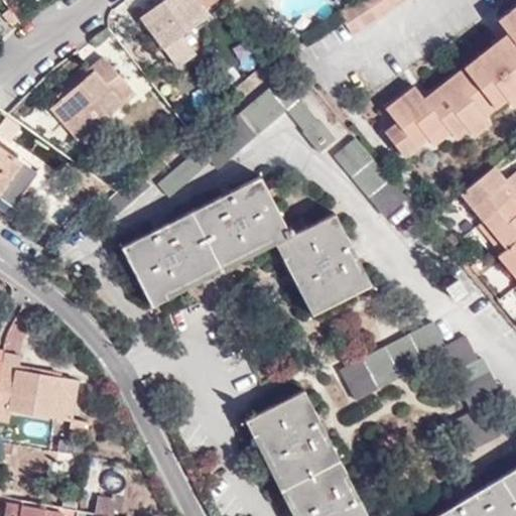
[(141,16),(162,0),(153,0),(137,12),(141,16)]
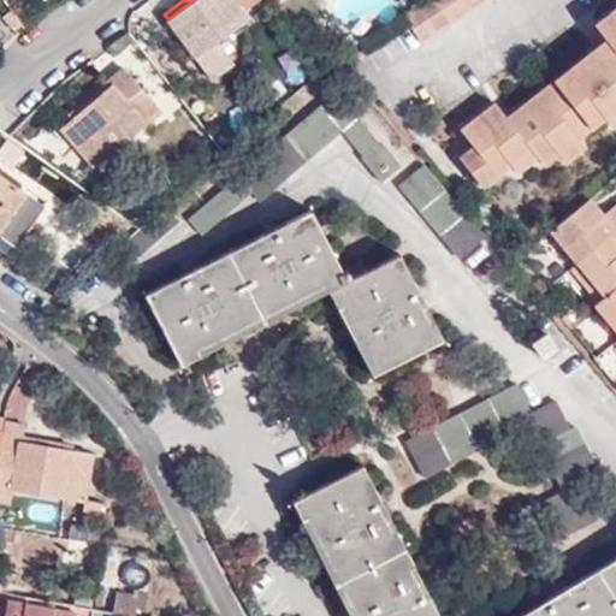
[(249,16),(244,9),(256,0),(194,0),(169,19),(195,55),(249,16)]
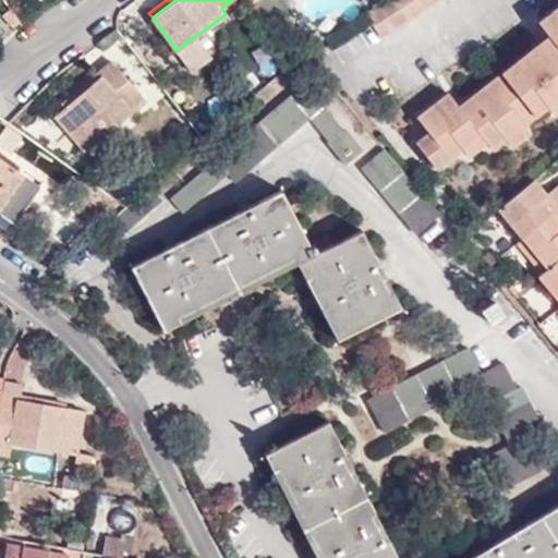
[(397,27),(411,17),(399,0),(385,0),(381,2),(397,27)]
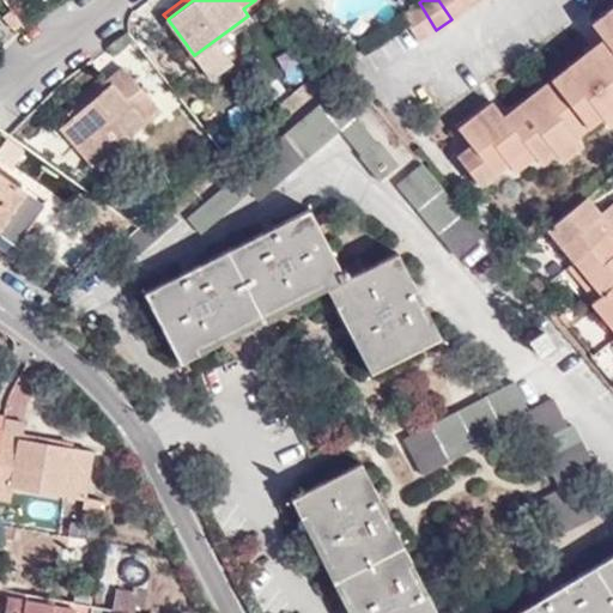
[(438,0),(451,19),(466,11),(459,0),(438,0)]
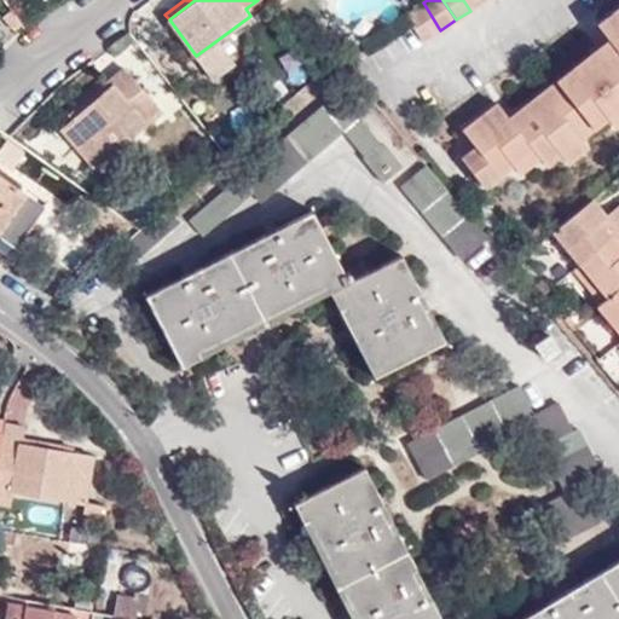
[(463,0),(470,11),(485,1),(484,0),(463,0)]
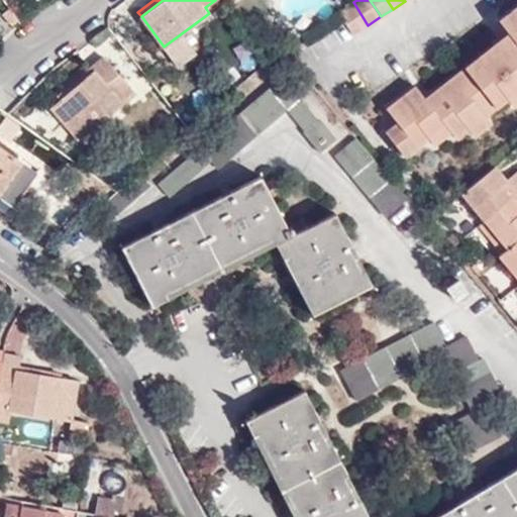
[(353,2),(347,6),(340,11),(354,33),(368,25),(353,2)]
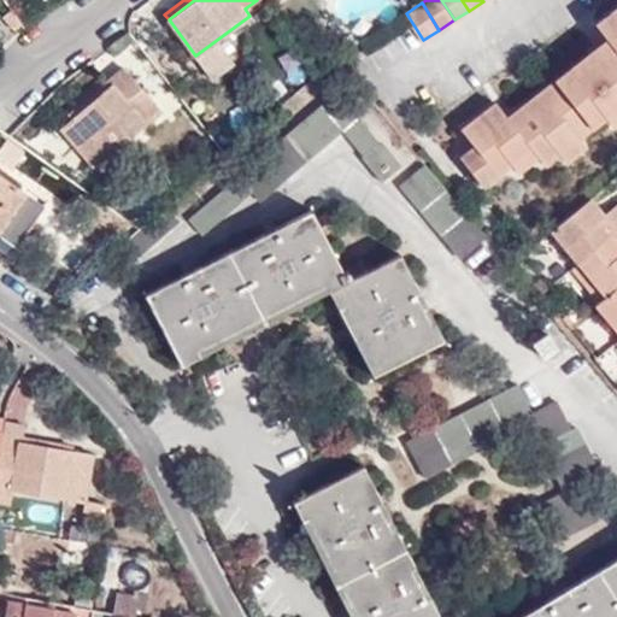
[(616,4),(610,11),(616,21),(616,40),(513,123),(507,117),(495,100),(462,127),(474,144),(459,156),(483,186),(512,163),(532,147),(539,156),(546,164),(559,153),(581,136),(606,117),(616,107),(616,4)]
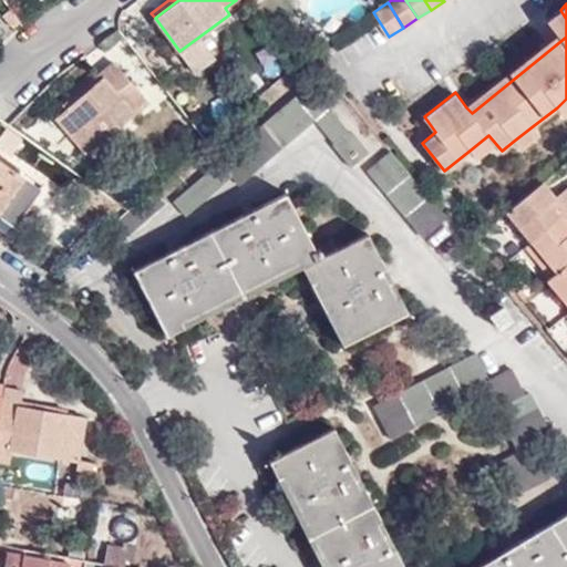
[(547,20),(556,34),(466,107),(472,113),(566,37),(566,19),(560,10),(547,20)]
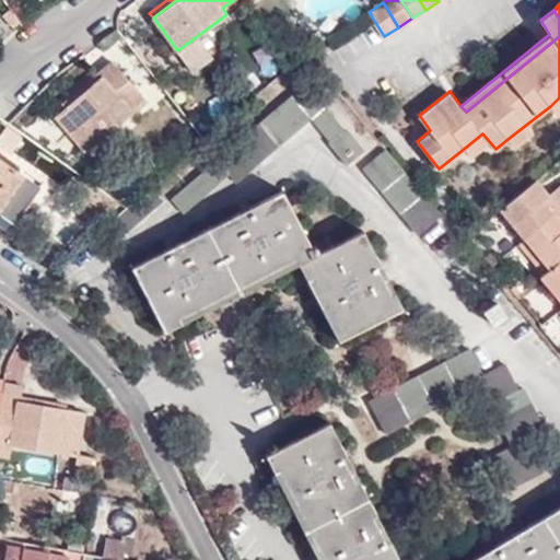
[(144,96),(113,59),(101,70),(104,74),(67,107),(56,116),(86,150),(135,109),(132,107),(144,96)]
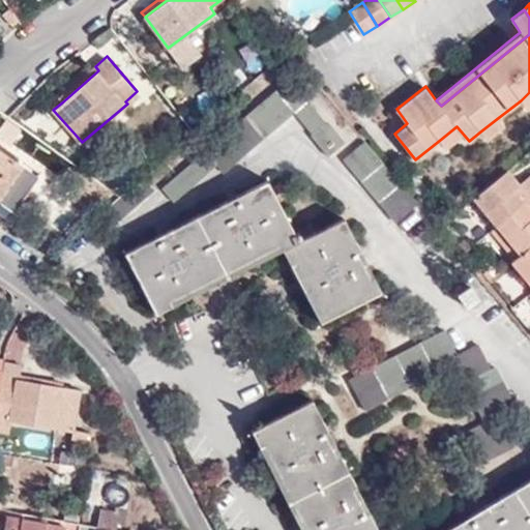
[(95,66),(60,97),(63,101),(98,70),(95,66)]
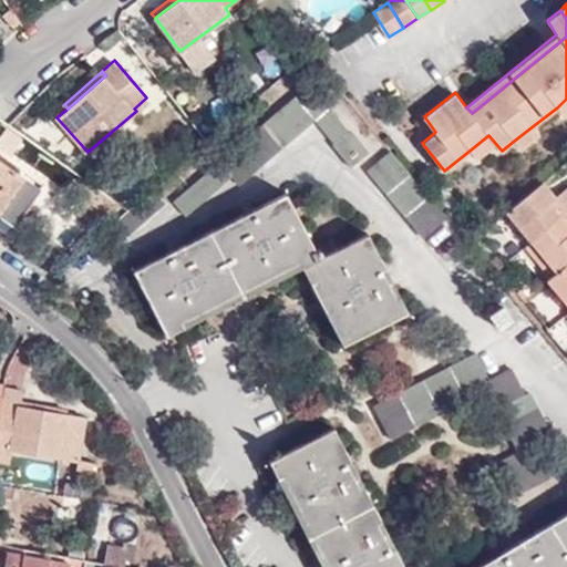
[(254,95),(267,85),(260,75),(246,86),(254,95)]
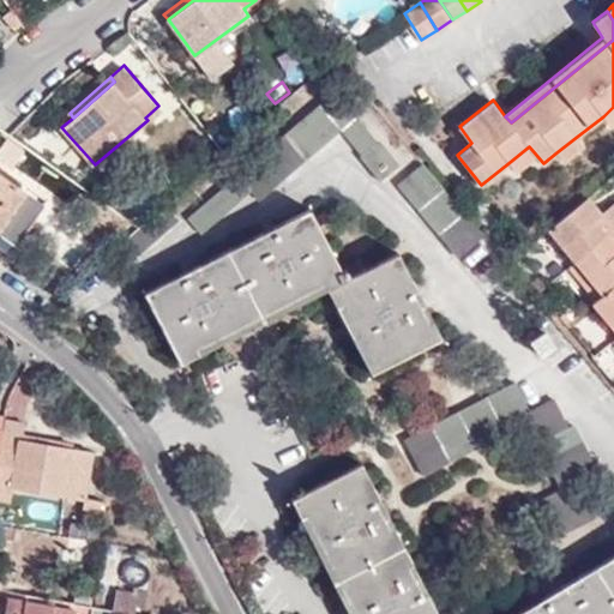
[(341,128),(381,176),(397,164),(336,90),(188,217),(200,232),(251,188),(259,197),(341,128)]
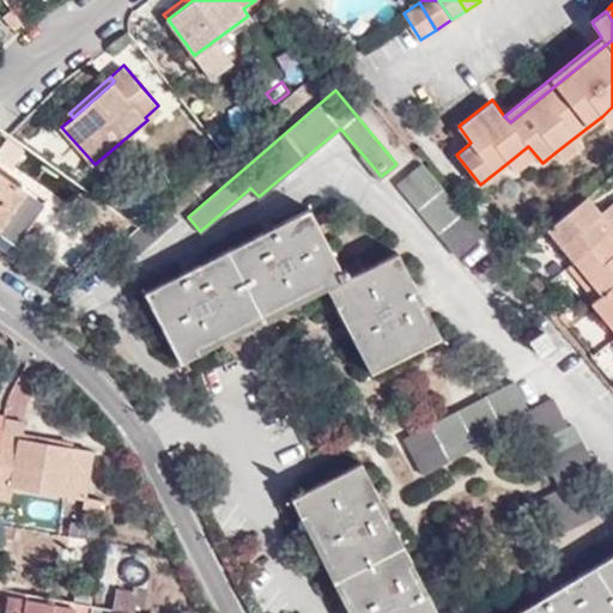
[(610,125),(612,121),(612,107),(602,116),(610,125)]
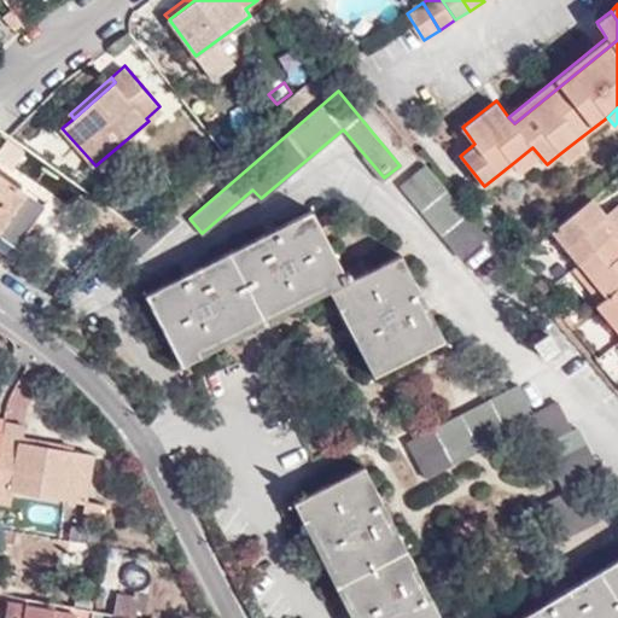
[(567,162),(589,146),(582,136),(560,153),(567,162)]
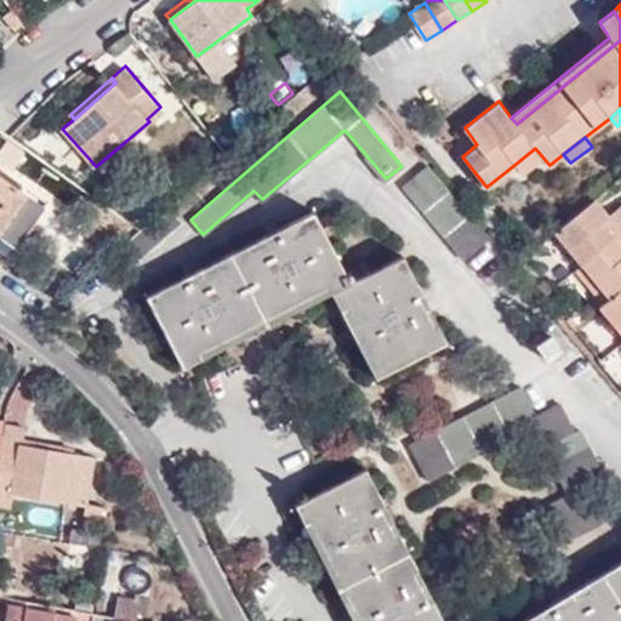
[(518,166),(523,174),(542,157),(535,148),(516,164),(518,166)]
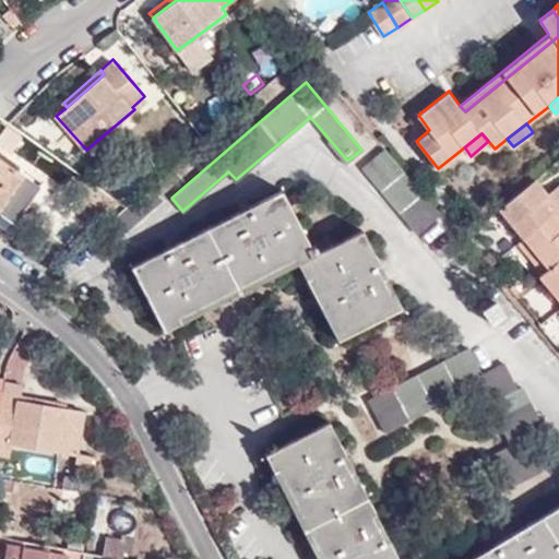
[(363,165),(418,232),(440,213),(384,147),(363,165)]
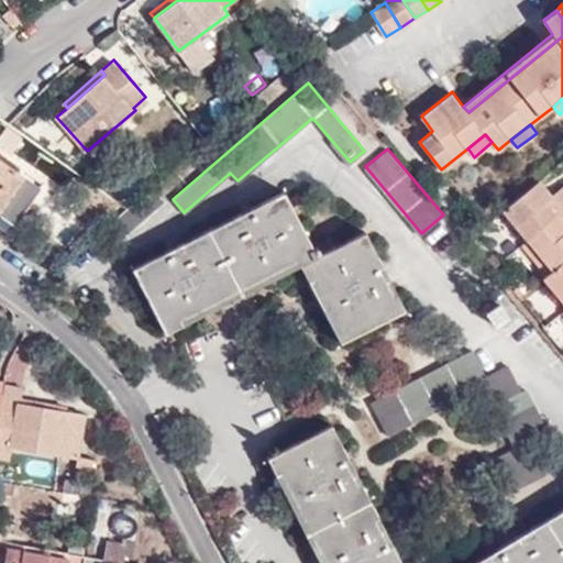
[(0,150),(0,158),(13,168),(18,163),(0,150)]
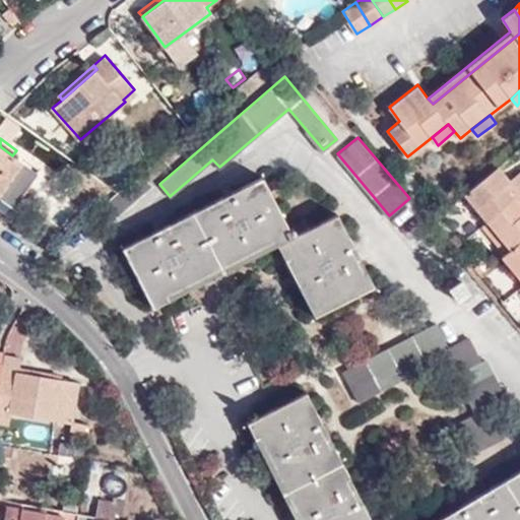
[(0,195),(15,206),(37,173),(12,155),(0,146),(0,195)]
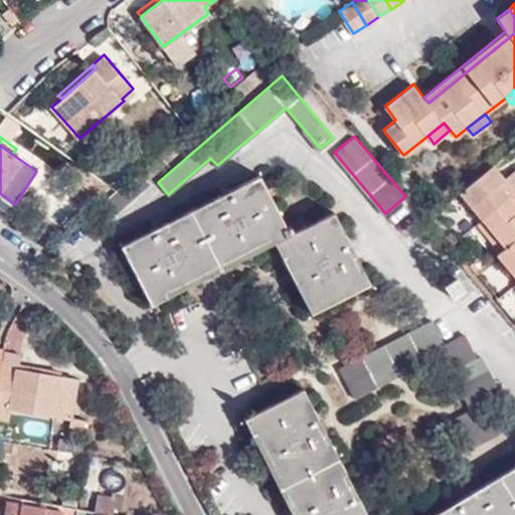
[(467,194),(487,217),(489,215),(514,193),(514,171),(508,177),(497,162),(470,185),(473,189),(467,194)]
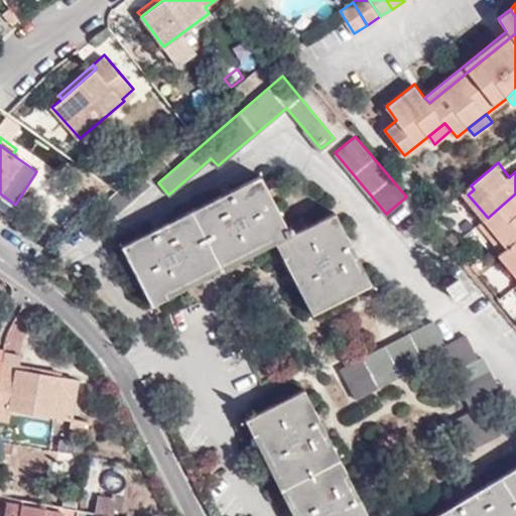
[(140,170),(119,188),(102,204),(113,216),(150,183),(140,170)]
